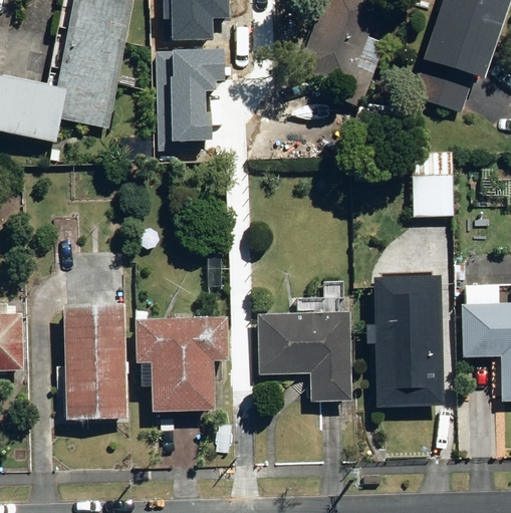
[(106,131),(132,0),(73,0),(55,93),(0,82),(0,131),(57,143),(61,121),(106,131)]
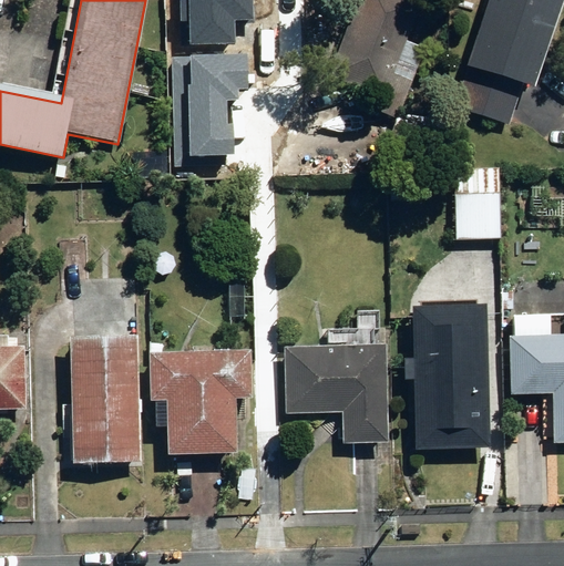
[(212,0),(200,92),(266,101),(279,0),(212,0)]
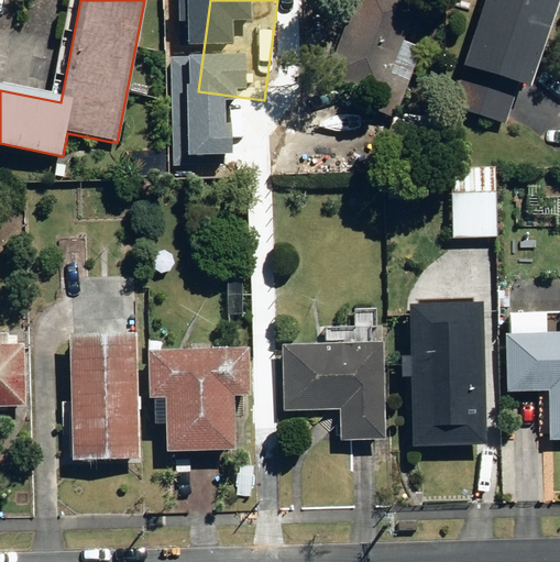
[(383,94),(416,0),(357,0),(330,75),(383,94)]
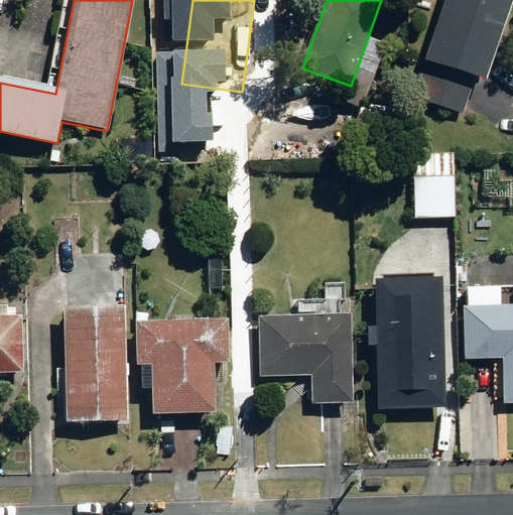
[(441,0),(422,58),(429,60),(415,100),(463,116),(477,77),(485,80),(512,0),(441,0)]
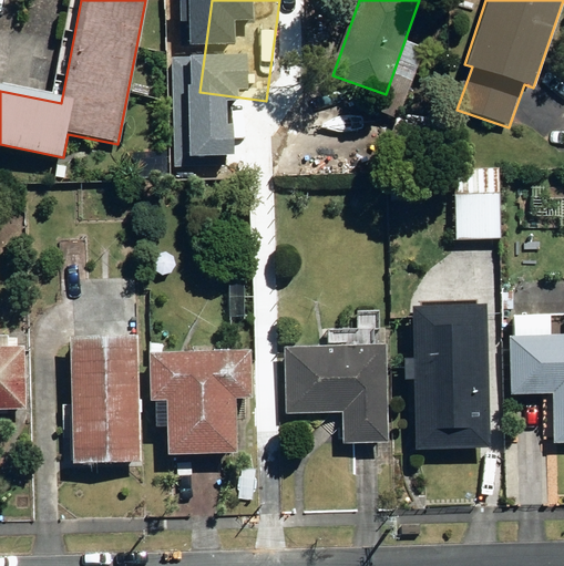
[(213,105),(174,103),(172,142),(212,143),(213,105)]
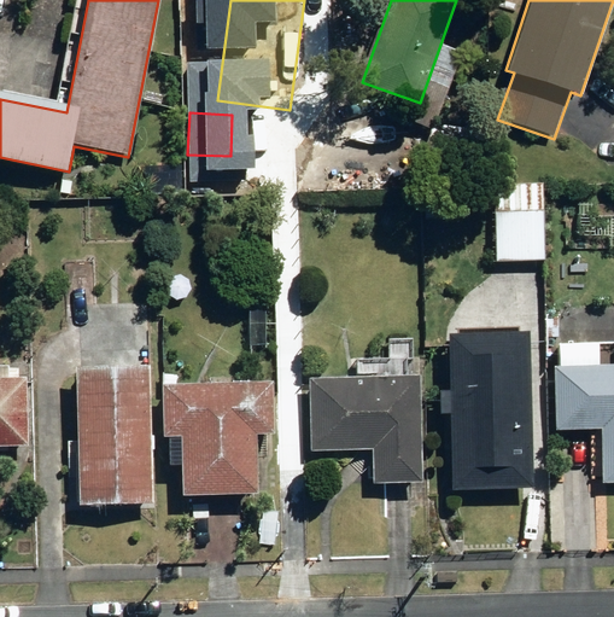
[(541,261),(544,182),(495,181),(492,260),(541,261)]
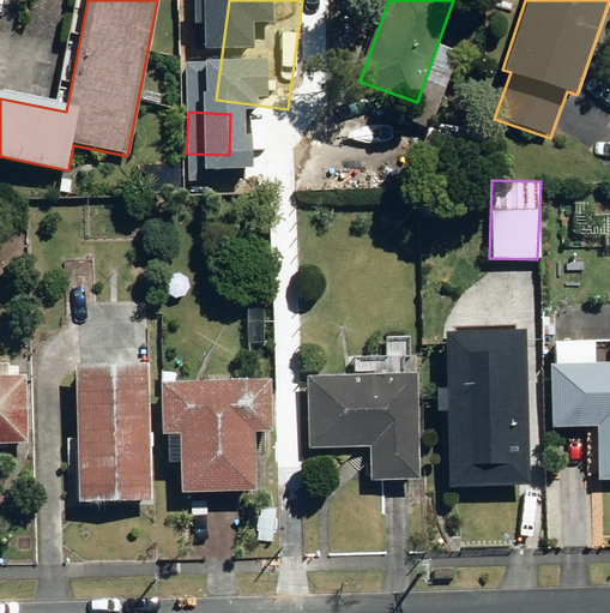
[(438,412),(448,412),(448,485),(529,485),(530,330),(448,330),(448,385),(438,385),(438,412)]
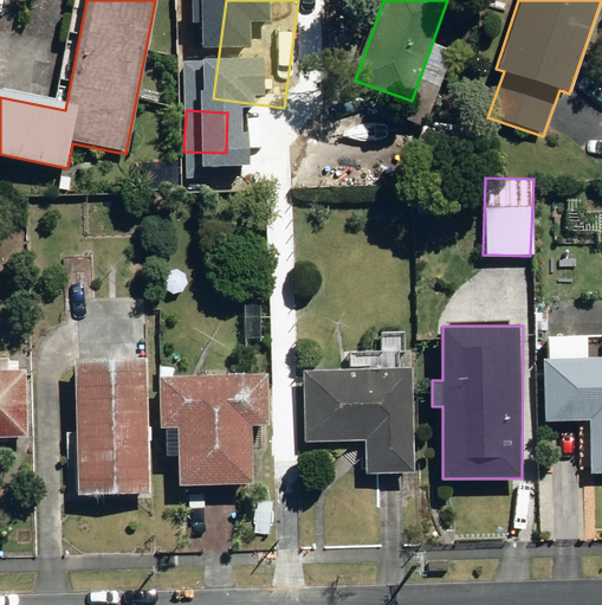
[(544,422),(590,422),(589,474),(601,472),(601,359),(545,358),(544,422)]
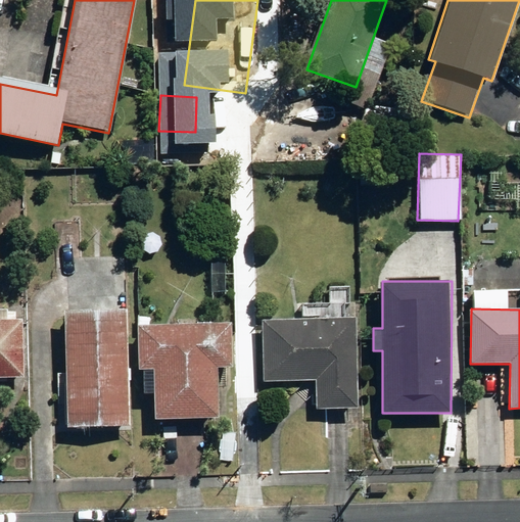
[(129,312),(67,312),(66,423),(128,424),(129,312)]
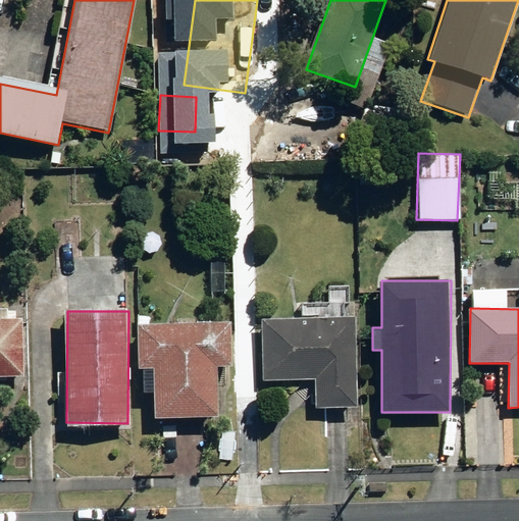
[(0,374),(19,375),(21,314),(0,313),(0,374)]
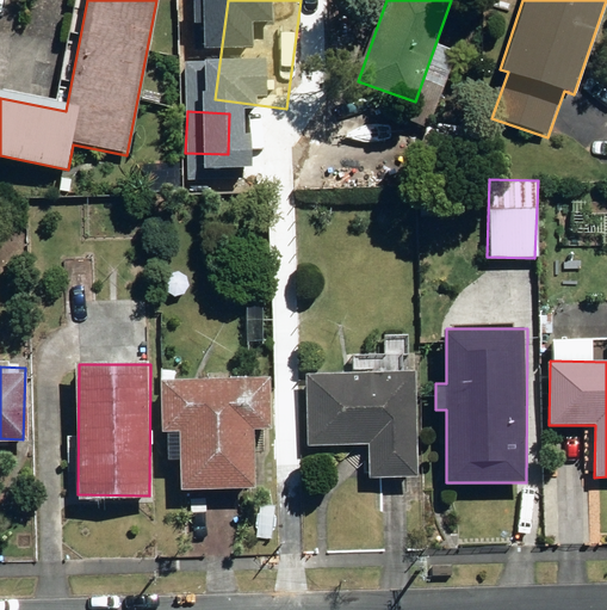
[(308,444),(367,445),(367,476),(415,478),(416,371),(378,370),(309,369),(308,444)]
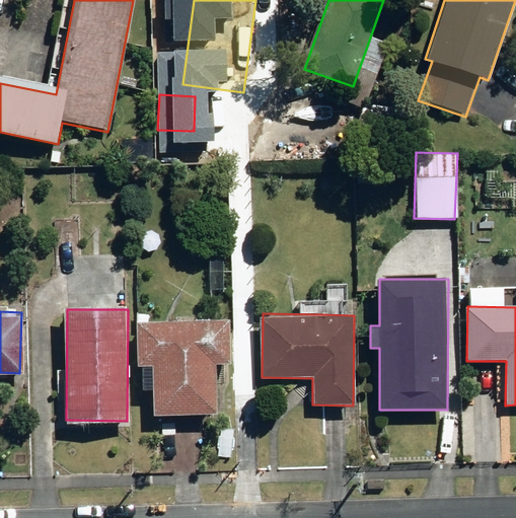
[(136,361),(143,362),(142,391),(155,391),(155,415),(214,417),(216,364),(230,364),(232,320),(138,317),(136,361)]
